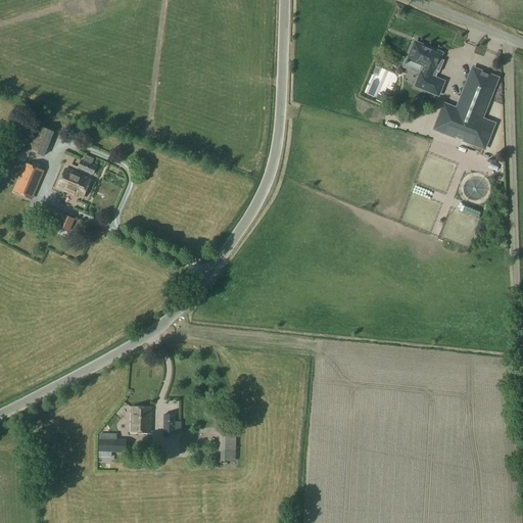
[(415,44),(409,58),(419,62),(417,65),(424,67),(422,75),(421,74),(415,88),(438,97),(443,84),(429,78),(432,70),(435,72),(439,61),(435,59),(438,52),(417,43),(415,44)]
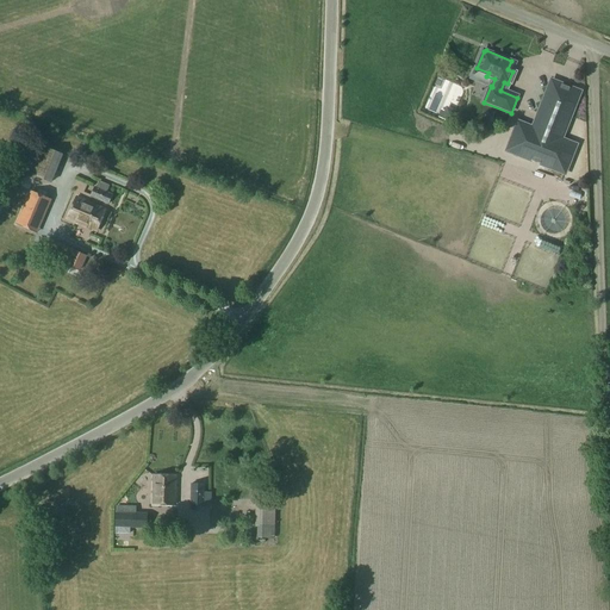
[(561,139),(580,92),(553,81),(533,128),(518,122),(508,150),(565,173),(576,145),(561,139)]
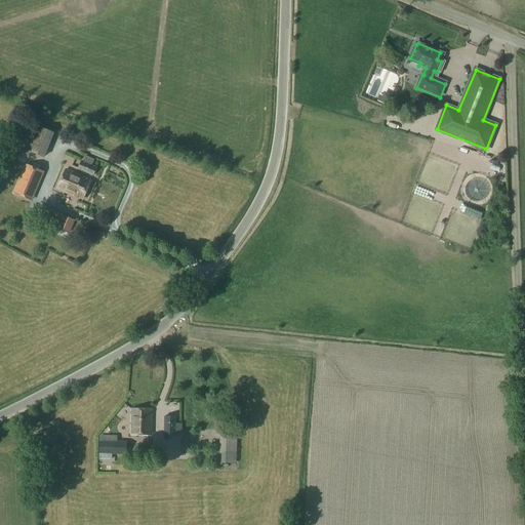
[(379,93),(376,101),(388,105),(393,94),(384,91),(382,94),(379,93)]
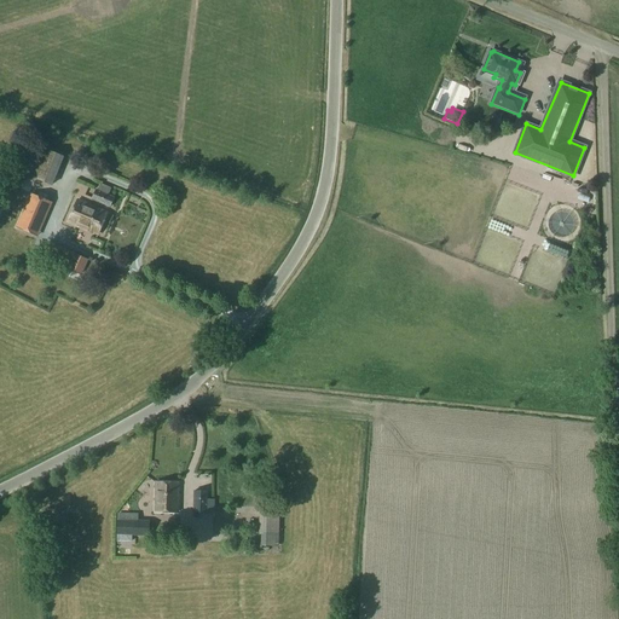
[(39,146),(27,175),(52,186),(64,157),(39,146)]
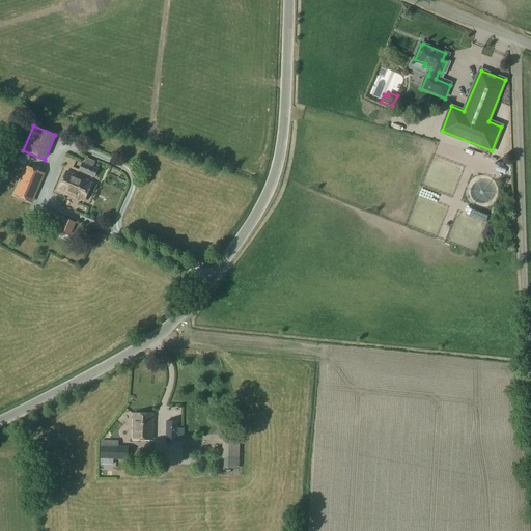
[(498,137),(498,146),(512,147),(513,137),(498,137)]
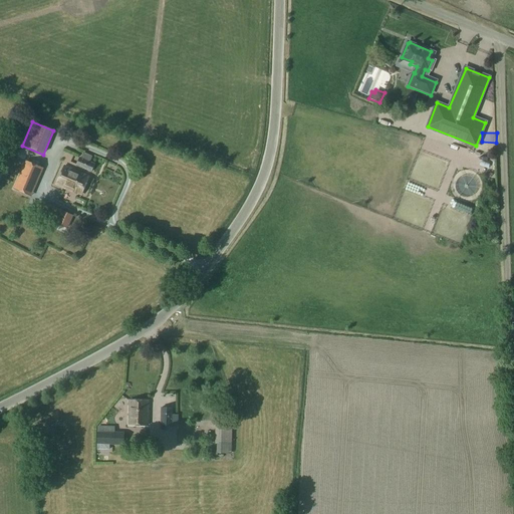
[(79,158),(75,166),(91,173),(95,164),(90,161),(92,157),(83,153),(81,158),(79,158)]
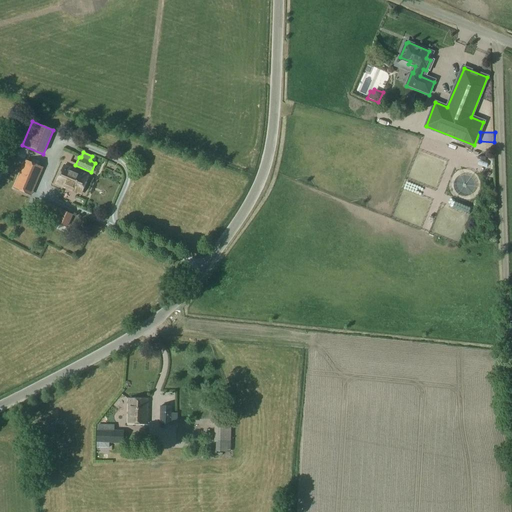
[(30,195),(42,167),(26,160),(14,188),(30,195)]
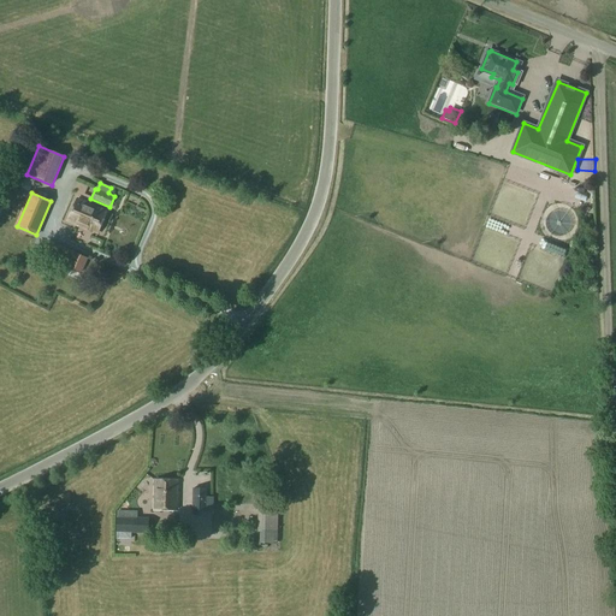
[(77,199),(67,221),(98,235),(107,212),(77,199)]
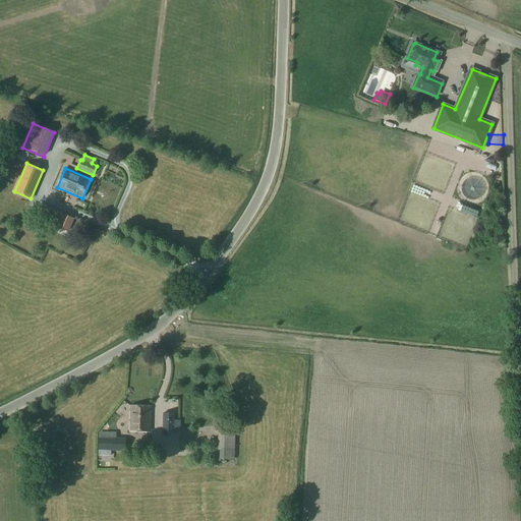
[(44,203),(39,213),(54,220),(52,223),(69,232),(76,219),(65,214),(66,213),(44,203)]
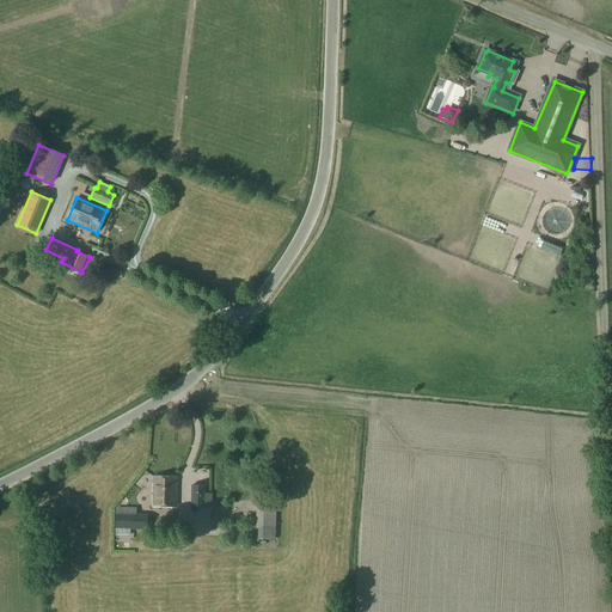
[(153,476),(153,506),(176,506),(176,476),(153,476)]
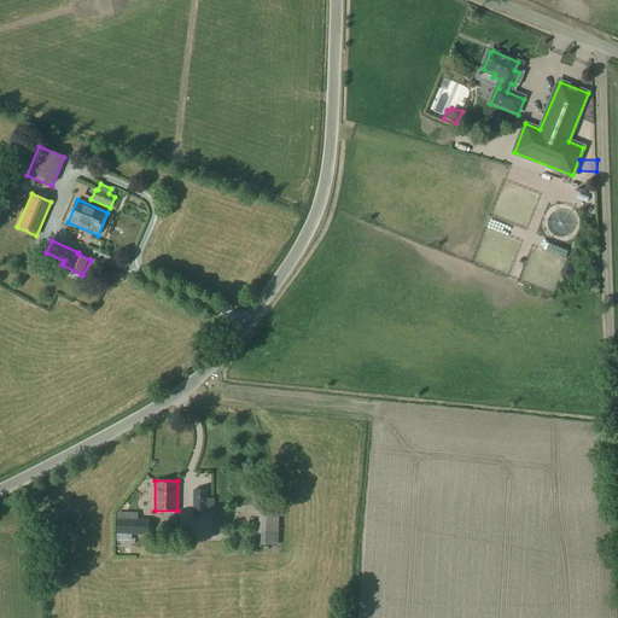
[(193,490),(192,513),(207,513),(208,490),(193,490)]
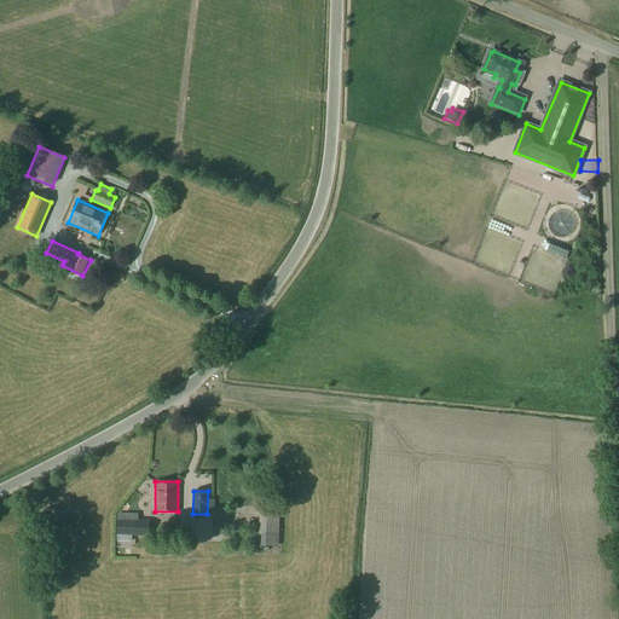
[(260,513),(260,533),(279,533),(279,513),(260,513)]
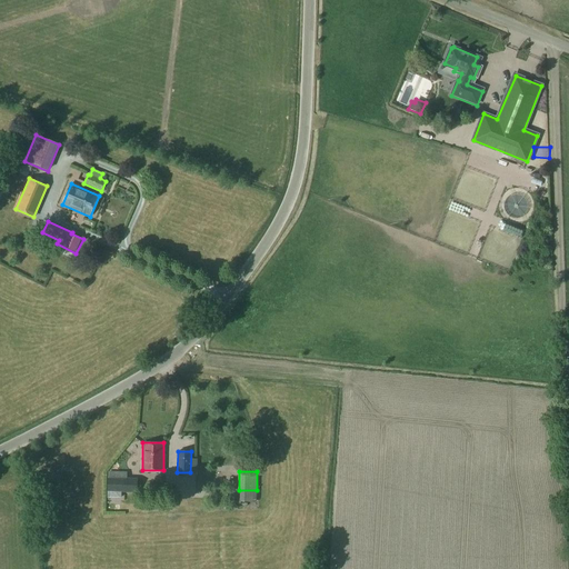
[(107,472),(107,487),(125,487),(125,472),(107,472)]
